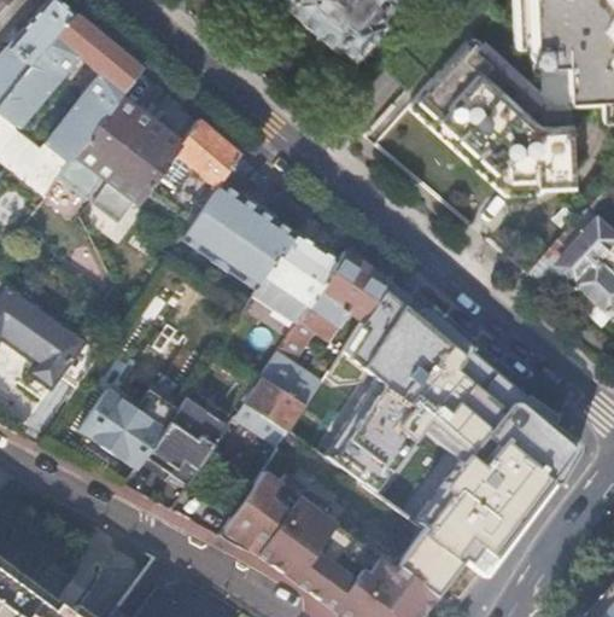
[(46,0),(9,46),(30,65),(76,11),(63,0),(46,0)]
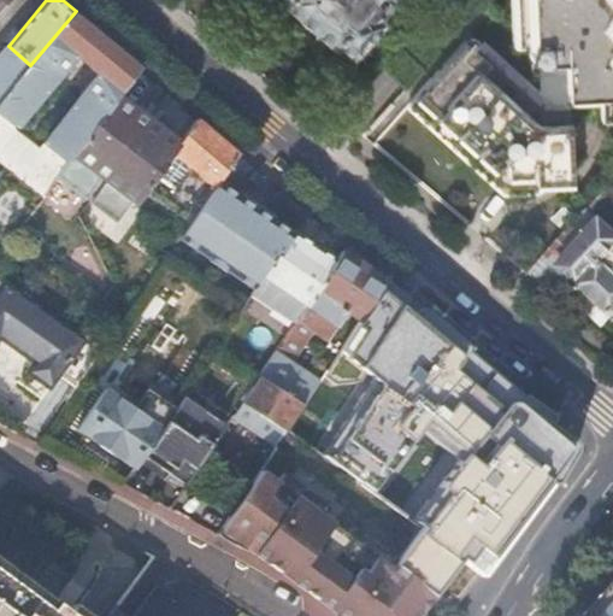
[(289,0),(339,41),(343,36),(358,50),(388,13),(383,9),(390,0),(289,0)]
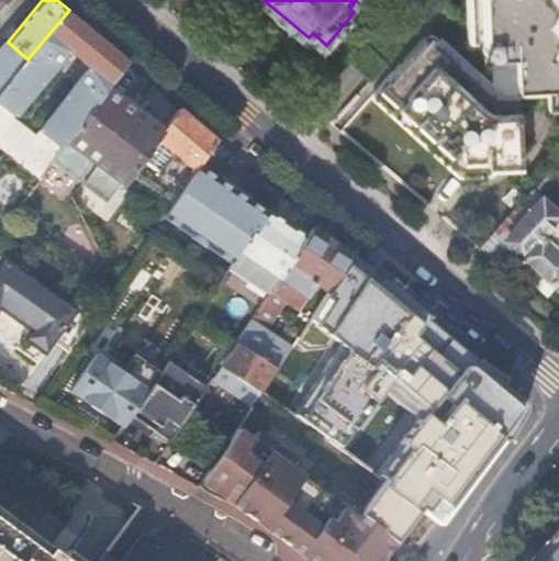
[(471,0),(474,40),(492,40),(494,79),(445,34),(442,36),(438,34),(435,32),(433,32),(431,33),(381,87),(460,160),(492,158),(493,165),(526,163),(522,86),(551,85),(552,104),(558,103),(558,0),(471,0)]
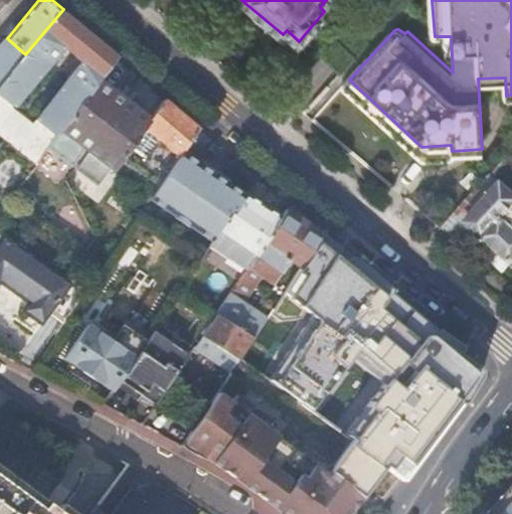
[(64,46),(84,62),(40,121),(59,135),(102,79),(119,56),(63,9),(25,54),(0,83),(0,84),(18,100),(64,46)]
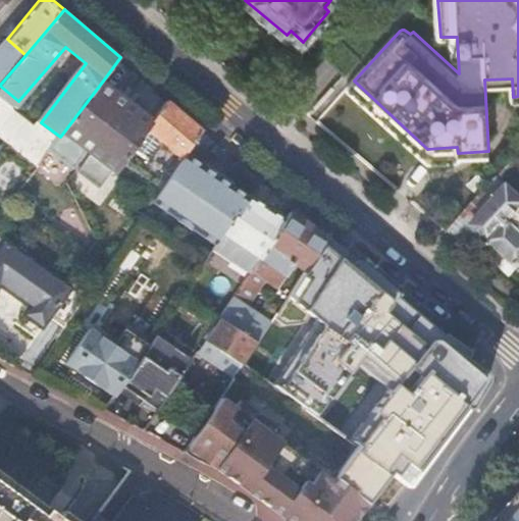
[(7,39),(0,47),(0,85),(26,55),(7,39)]
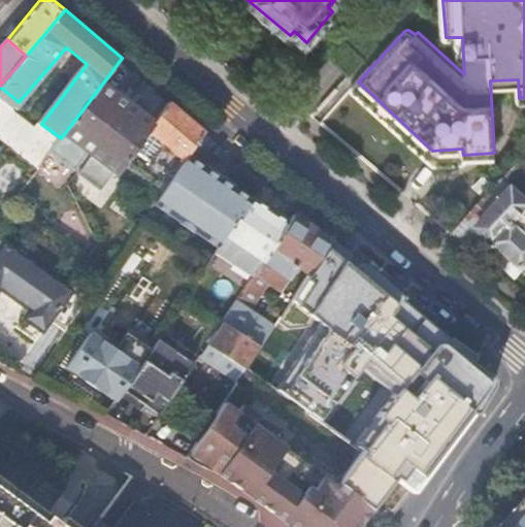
[(104,81),(61,138),(56,145),(54,149),(76,166),(88,152),(92,155),(81,169),(103,186),(115,171),(119,173),(148,133),(174,152),(154,182),(165,190),(189,155),(205,131),(170,100),(156,121),(104,81)]
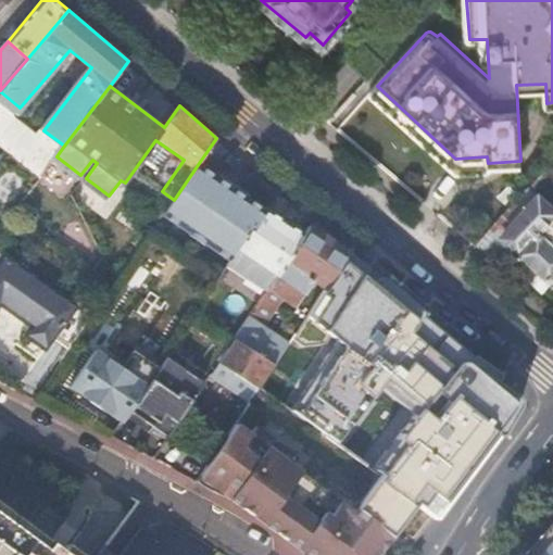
[(0,148),(39,179),(57,156),(59,153),(0,105),(0,148)]
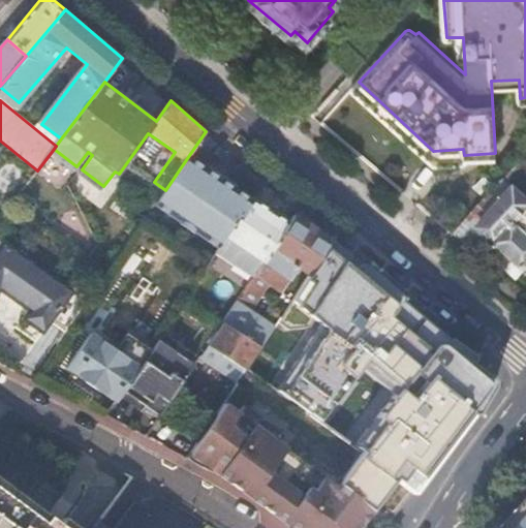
[(189,155),(165,190),(160,198),(159,199),(185,218),(181,223),(194,234),(198,227),(223,245),(224,243),(227,239),(249,207),(253,202),(235,188),(236,186),(209,165),(207,167),(189,155)]
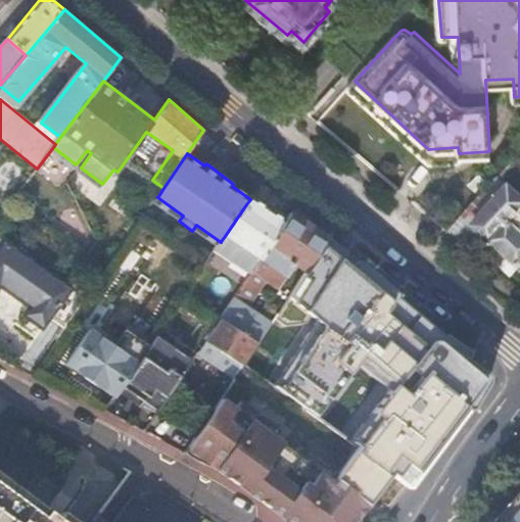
[(482,195),(465,214),(519,258),(519,186),(516,184),(519,180),(519,162),(516,159),(494,182),(482,195)]
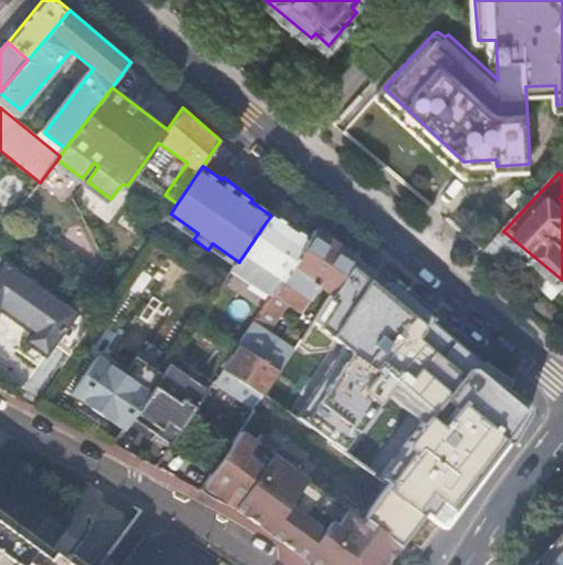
[(522,186),(510,200),(522,211),(535,197),(522,186)]
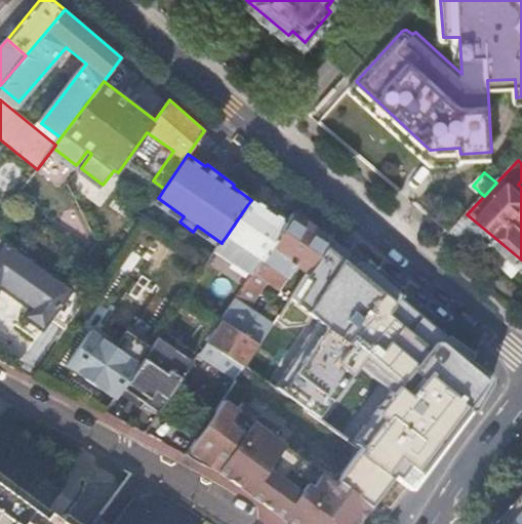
[(247,205),(226,237),(261,260),(286,224),(251,200),(247,205)]
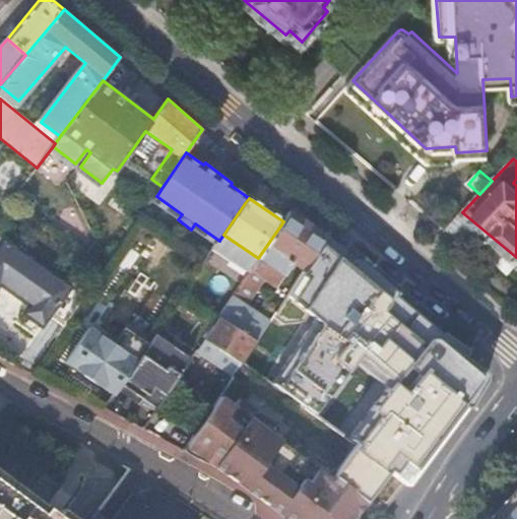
[(283,221),(258,258),(233,296),(247,305),(265,277),(275,283),(291,261),(305,271),(323,246),(326,235),(293,206),(283,221)]
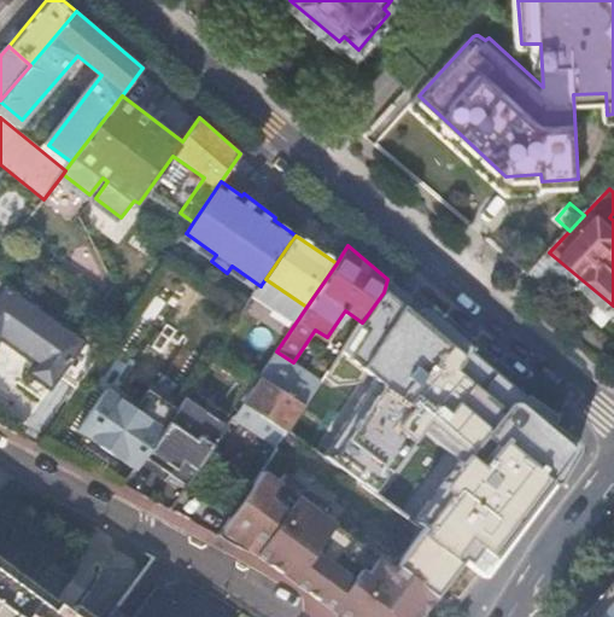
[(613,306),(549,252),(531,273),(549,287),(556,280),(609,324),(613,319),(613,306)]
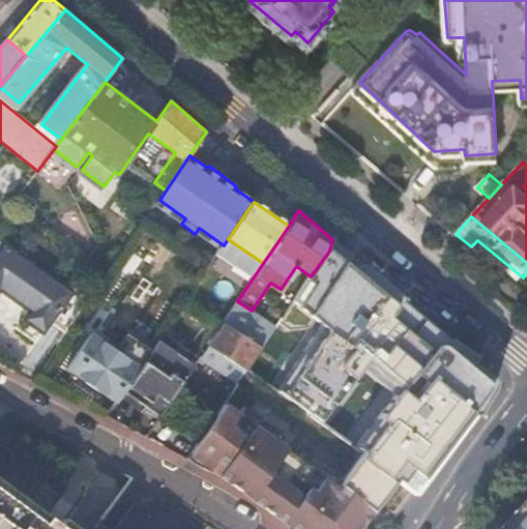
[(69,294),(5,244),(0,250),(0,286),(2,284),(32,307),(27,315),(44,327),(52,317),(68,330),(85,306),(69,294)]
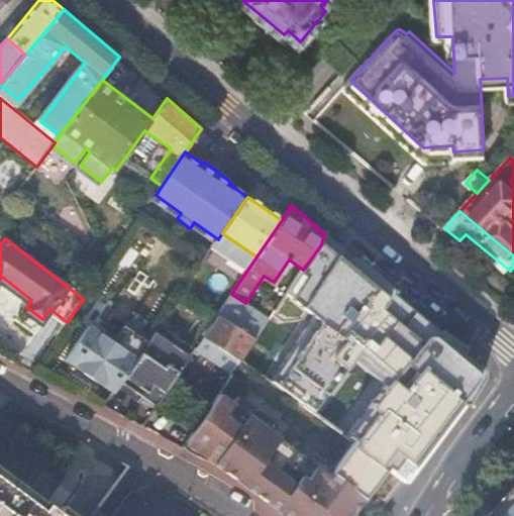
[(436,328),(321,244),(303,270),(285,295),(318,320),(275,380),(315,409),(351,359),(392,389),(404,373),(436,328)]
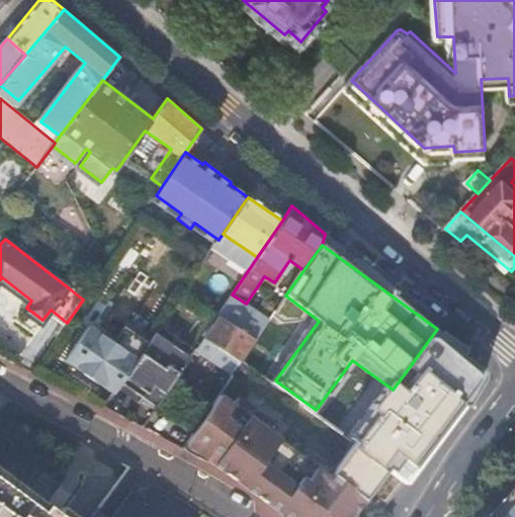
[(232,294),(195,350),(232,374),(243,358),(269,319),(246,304),(232,294)]
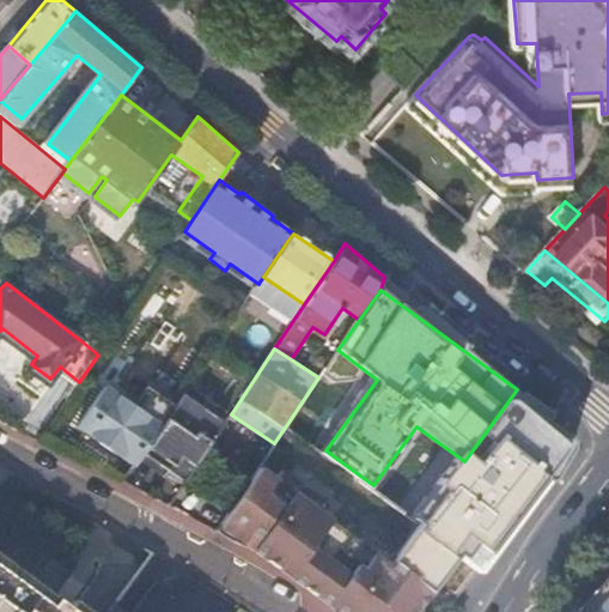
[(107,385),(79,425),(135,465),(144,452),(181,399),(152,379),(134,404),(107,385)]
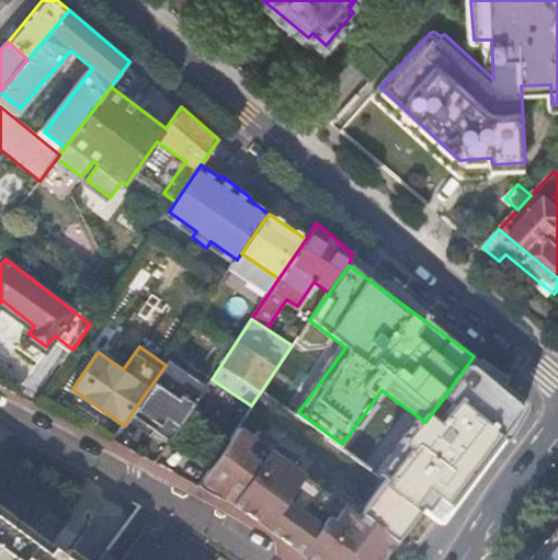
[(474,356),(439,404),(500,456),(536,409),(474,356)]
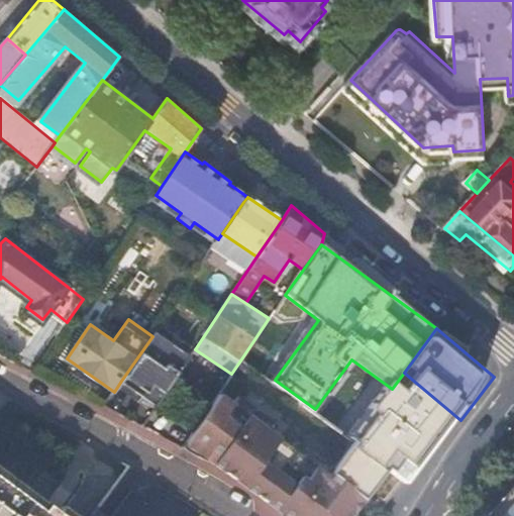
[(193,354),(157,330),(152,336),(121,381),(158,405),(193,354)]
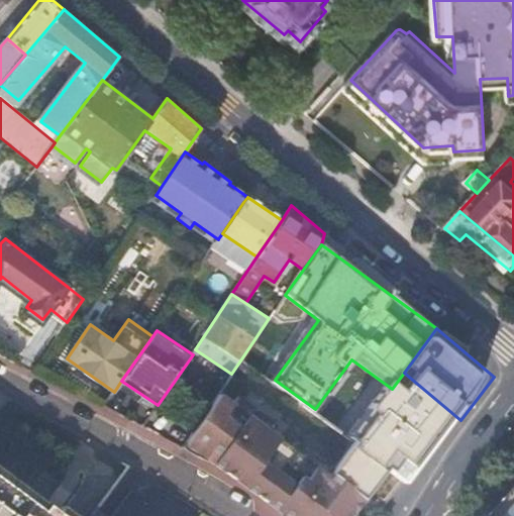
[(379,406),(376,410),(431,458),(460,420),(404,373),(392,389),(379,406)]
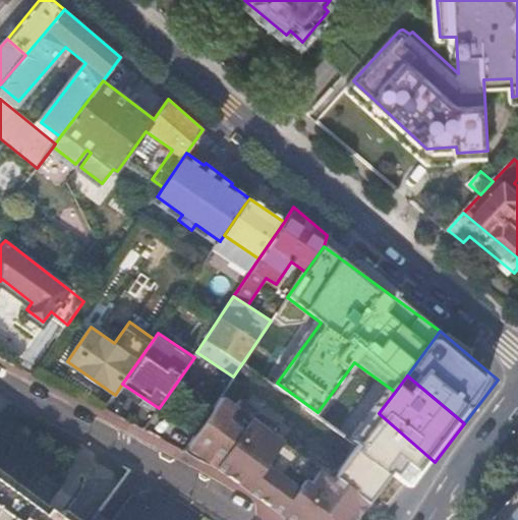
[(220,397),(187,444),(222,468),(249,489),(257,478),(267,485),(264,490),(265,492),(264,496),(268,500),(267,502),(289,519),(300,519),(334,475),(336,471),(301,446),(295,453),(276,440),(282,430),(236,396),(230,403),(220,397)]
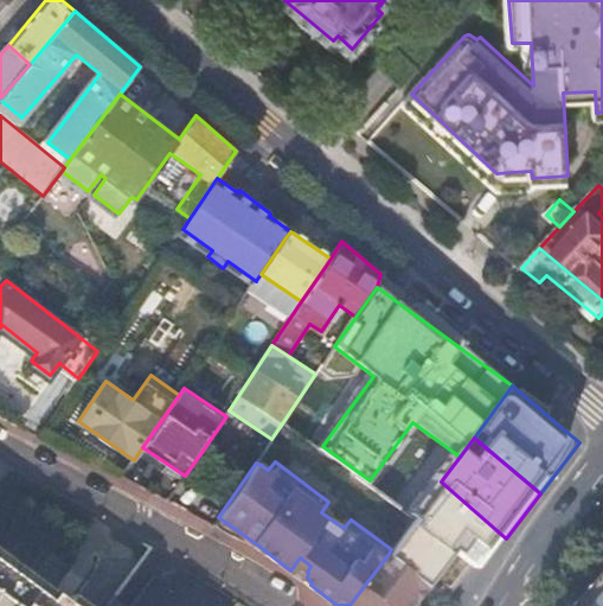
[(416,516),(403,533),(391,549),(389,554),(425,585),(454,605),(455,605),(506,538),(441,482),(416,516)]
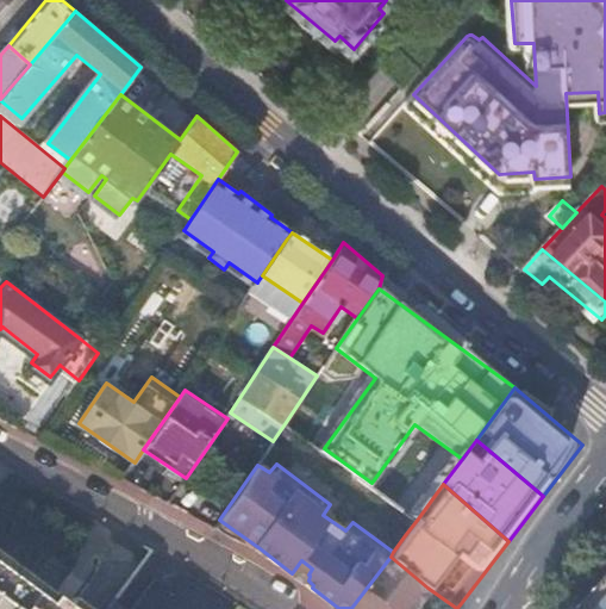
[(82,608),(0,548),(0,608),(82,608)]
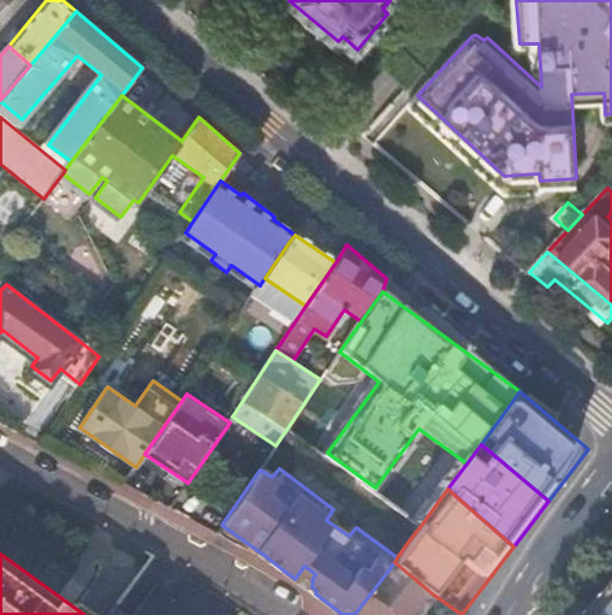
[(394,562),(355,614),(413,614),(432,593),(394,562)]
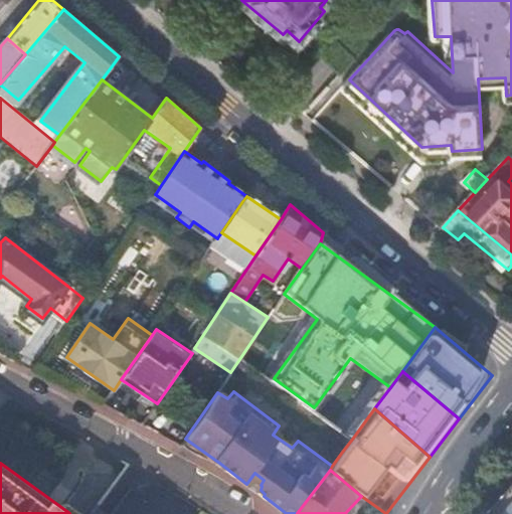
[(254,473),(246,484),(264,496),(265,494),(261,490),(262,486),(261,485),(264,480),(254,473)]
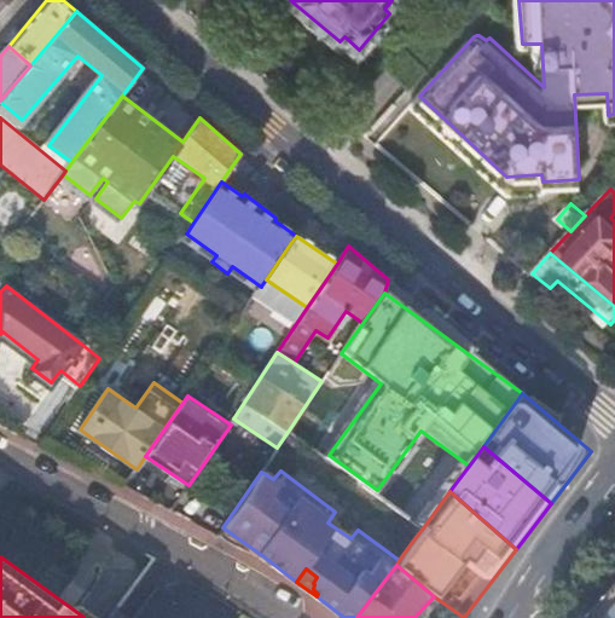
[(614,595),(596,617),(614,617),(614,595)]
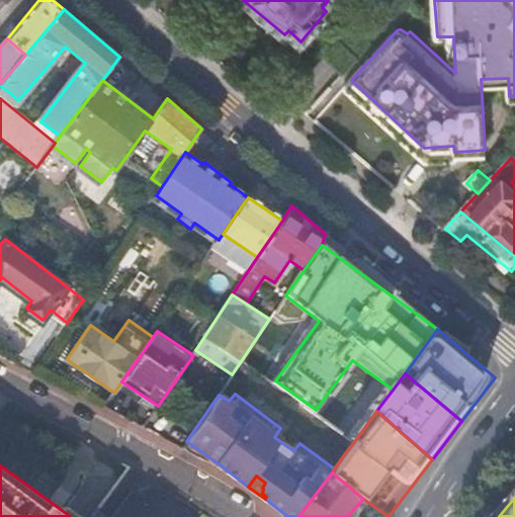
[(112,516),(114,515),(99,505),(90,516),(112,516)]
